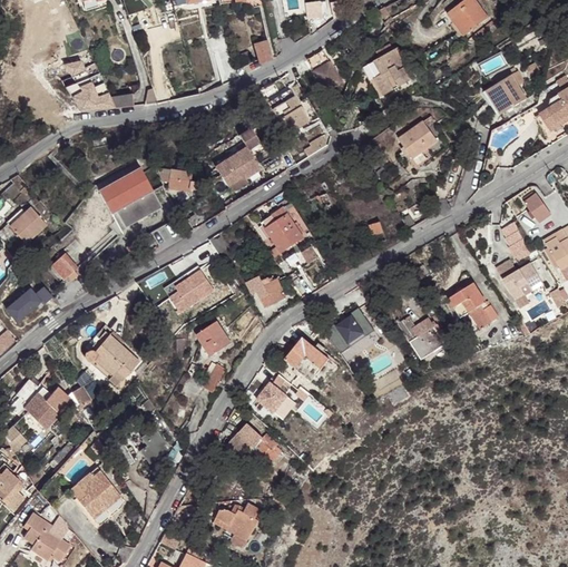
[(77,0),(81,11),(81,12),(84,12),(86,13),(108,6),(107,0),(104,0),(96,2),(96,0),(87,0),(82,1),(82,0),(77,0)]
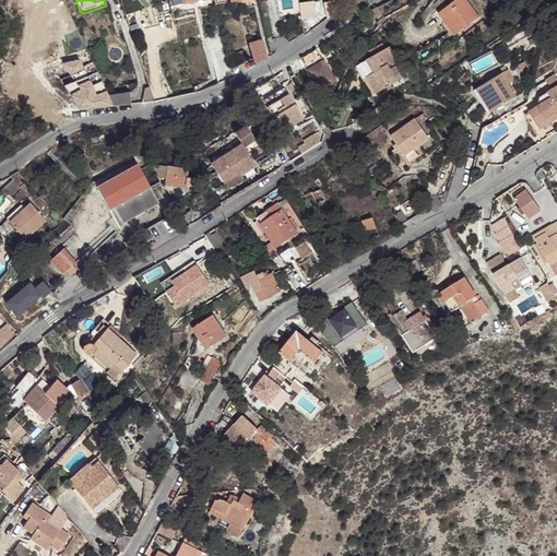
[(181,0),(184,10),(200,8),(198,0),(181,0)]
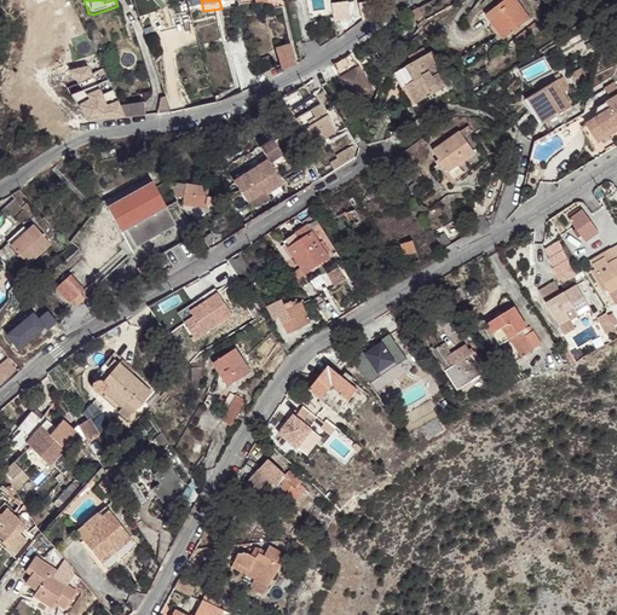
[(362,19),(372,13),(370,0),(358,4),(362,19)]
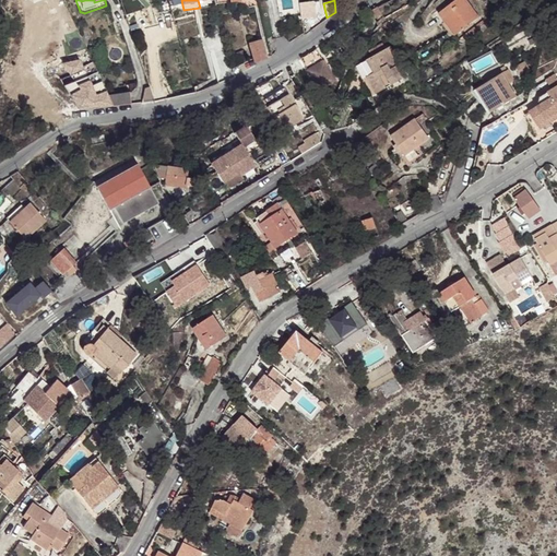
[(454,0),(438,13),(453,35),(477,16),(464,0),(454,0)]
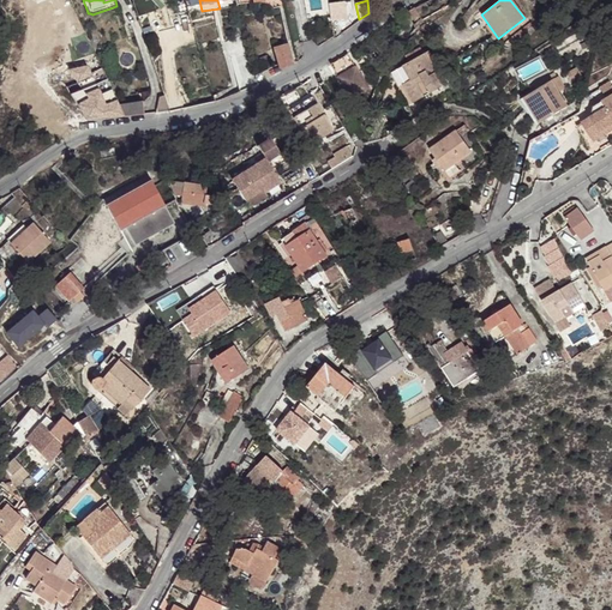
[(430,36),(424,25),(419,28),(425,38),(430,36)]
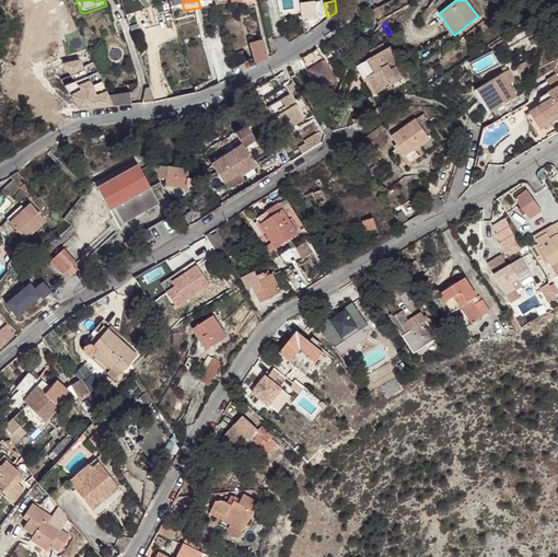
[(255,61),(266,58),(262,39),(258,41),(250,43),(255,61)]
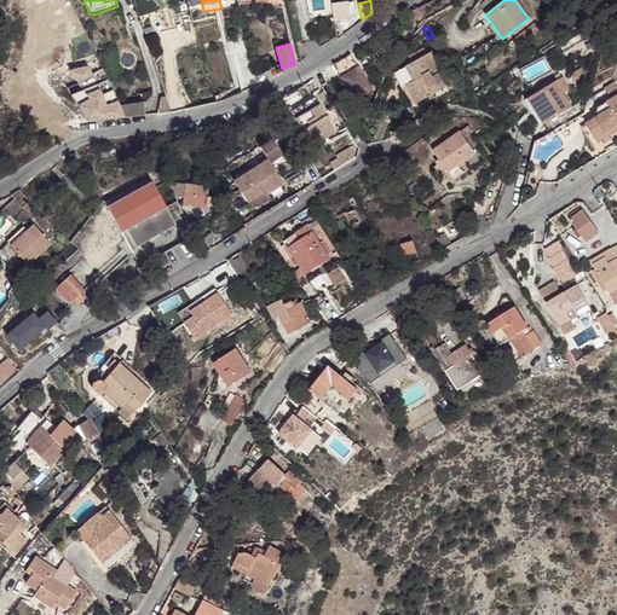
[(407,57),(411,64),(427,54),(425,52),(422,47),(407,57)]
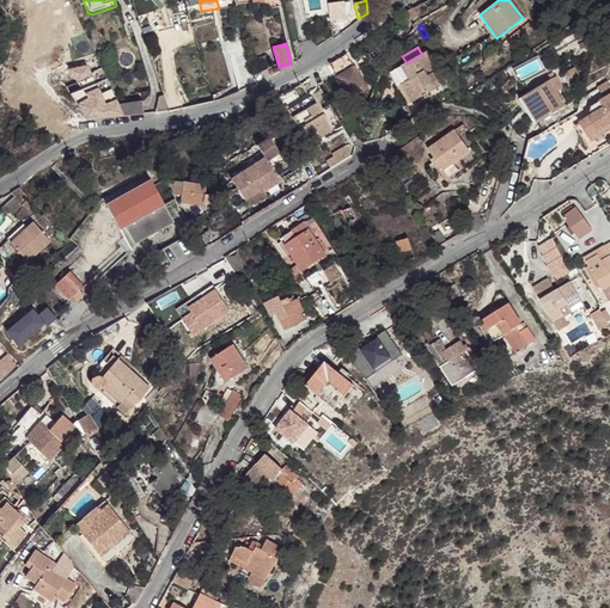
[(422,54),(407,63),(388,74),(404,104),(444,83),(427,51),(422,54)]
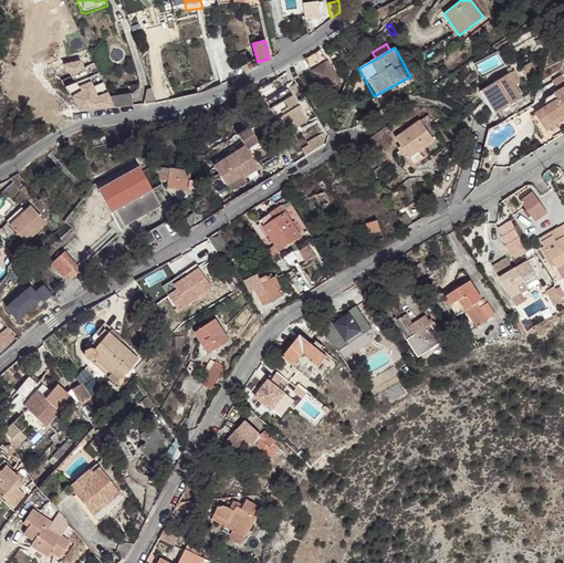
[(319,50),(303,60),(311,71),(322,91),(337,81),(326,62),(319,50)]
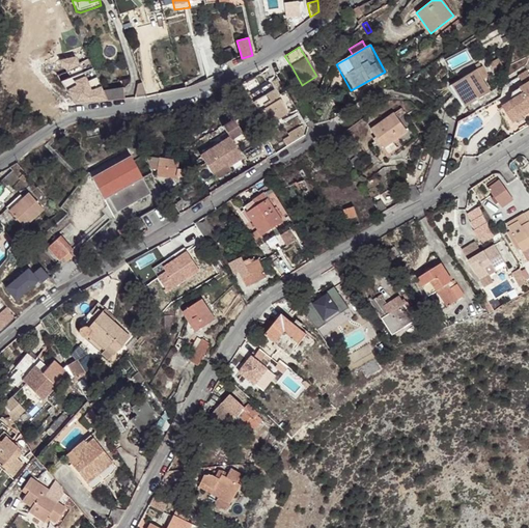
[(76,103),(107,101),(103,90),(96,77),(87,81),(75,56),(58,57),(71,78),(61,82),(76,103)]
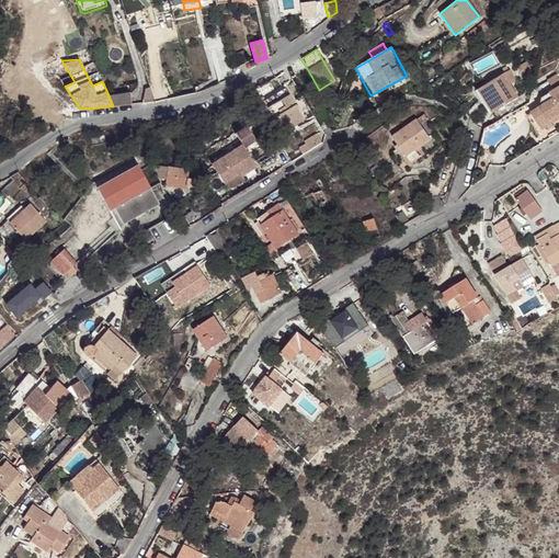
[(509,69),(482,86),(497,109),(516,97),(506,78),(512,75),(509,69)]
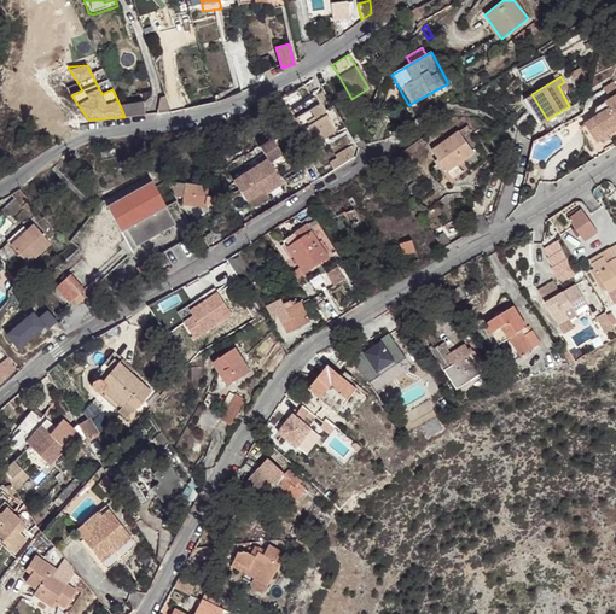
[(592,118),(585,123),(593,138),(609,128),(611,133),(615,130),(615,93),(596,106),(592,118)]
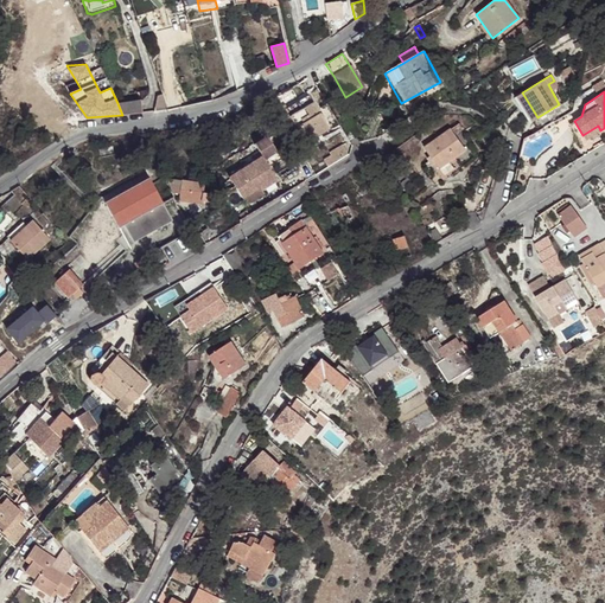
[(537,117),(522,92),(516,95),(532,120),(537,117)]
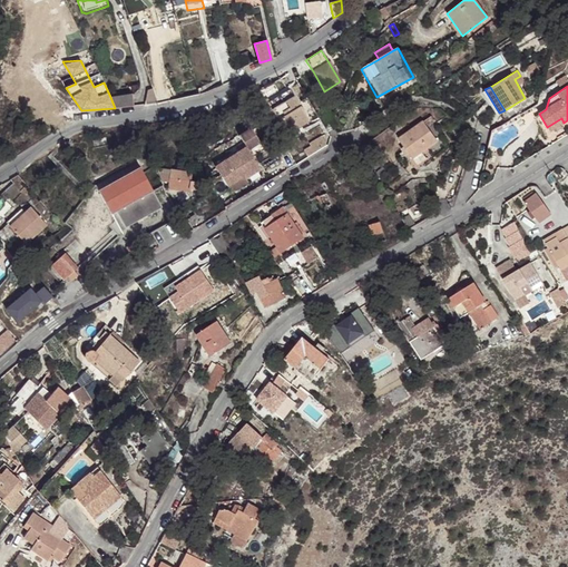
[(289,89),(267,103),(287,135),(309,121),(289,89)]
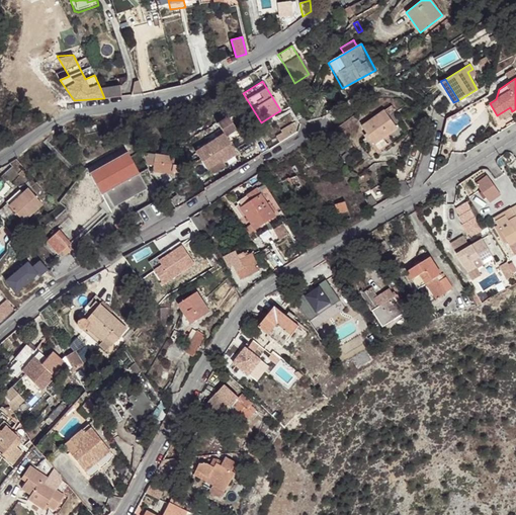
[(120,85),(100,88),(104,98),(121,96),(120,85)]
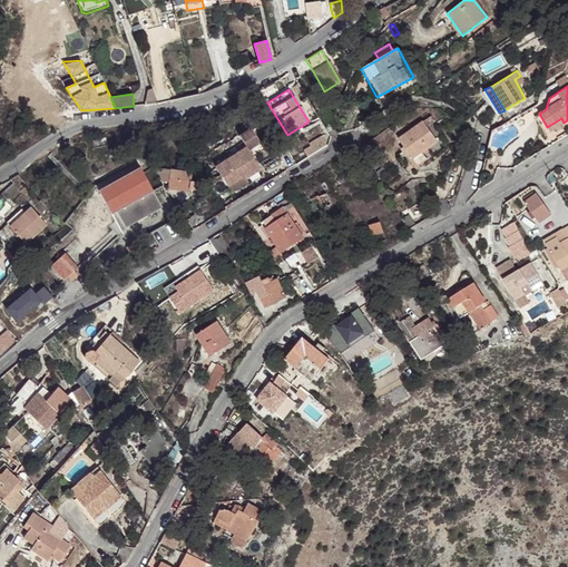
[(198,128),(194,114),(182,118),(187,132),(198,128)]
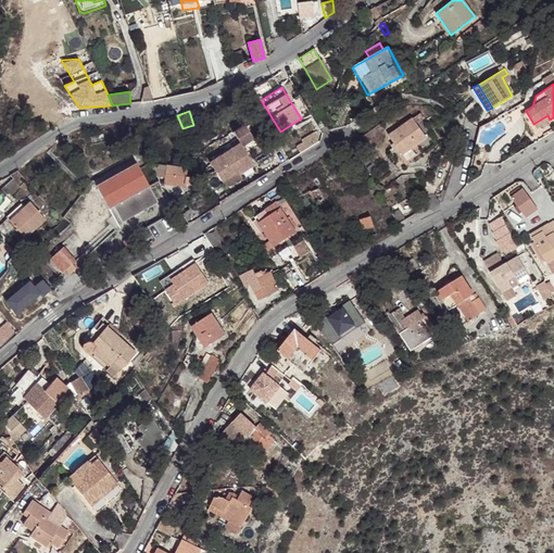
[(533,124),(526,111),(520,113),(529,126),(533,124)]
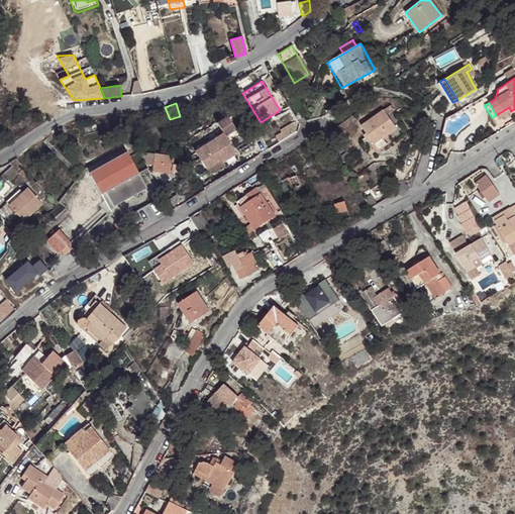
[(390,104),(383,109),(386,113),(393,108),(390,104)]
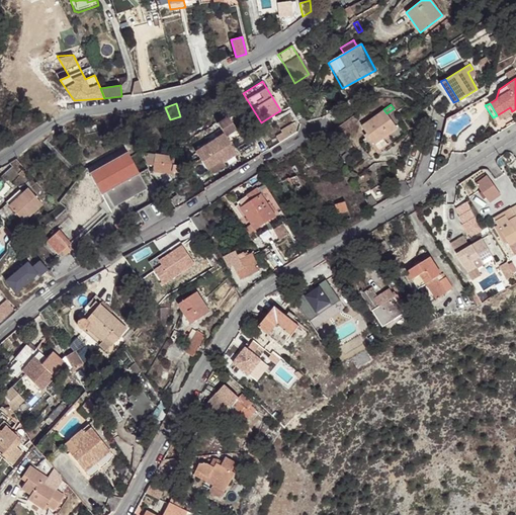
[(510,107),(497,115),(500,119),(512,111),(510,107)]
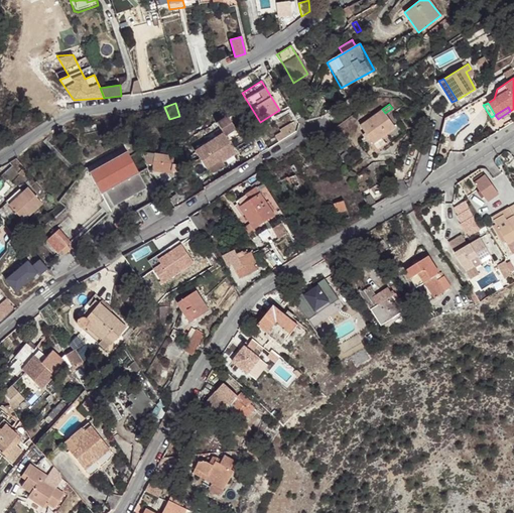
[(385,113),(382,109),(360,125),(372,143),(395,127),(385,113)]
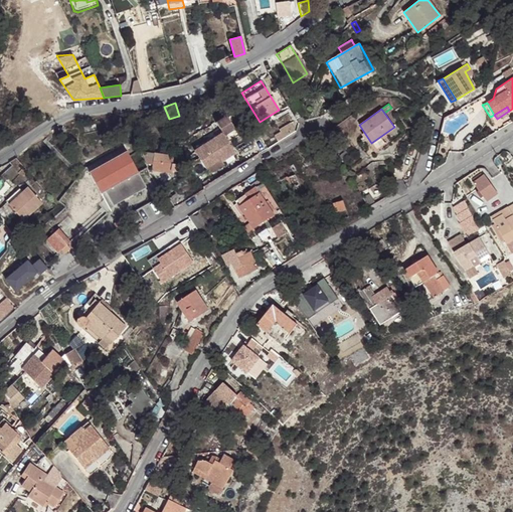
[(192,152),(204,169),(219,159),(220,161),(233,153),(223,136),(233,129),(225,116),(214,122),(221,133),(192,152)]
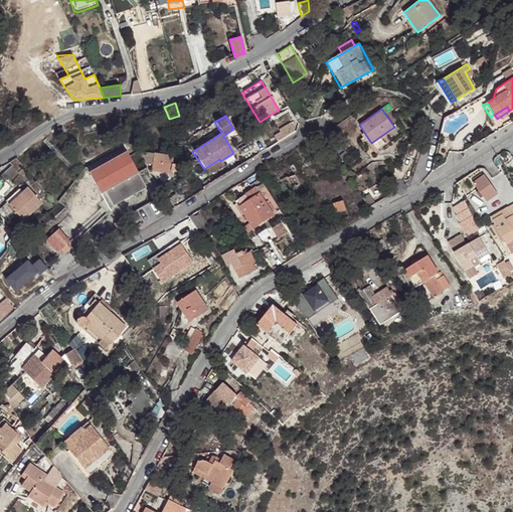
[(274,135),(278,141),(295,131),(290,122),(279,129),(280,131),(274,135)]
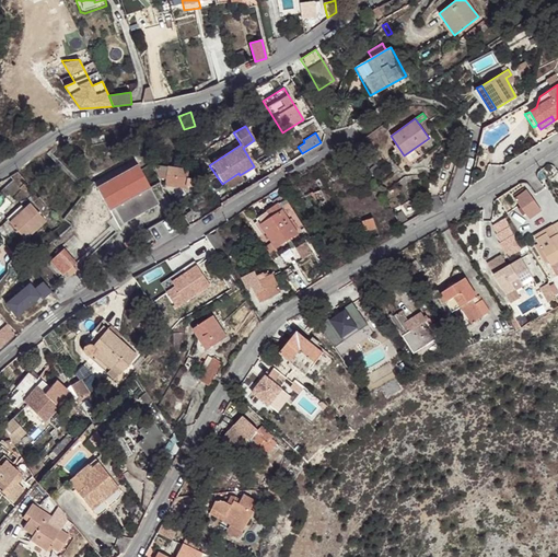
[(365,172),(368,176),(379,169),(375,164),(365,172)]
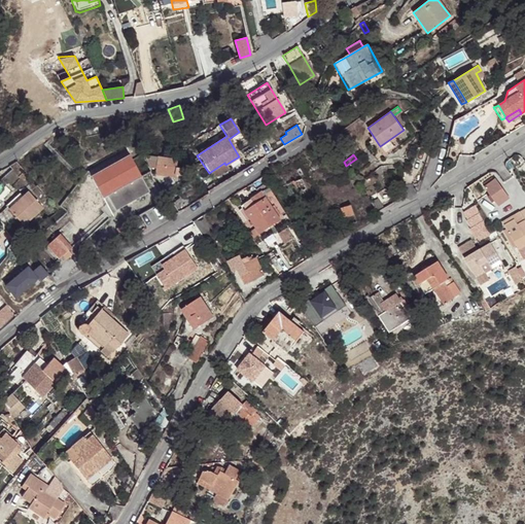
[(148,165),(156,165),(155,174),(175,176),(175,173),(182,174),(183,167),(176,166),(177,159),(156,155),(143,155),(148,165)]
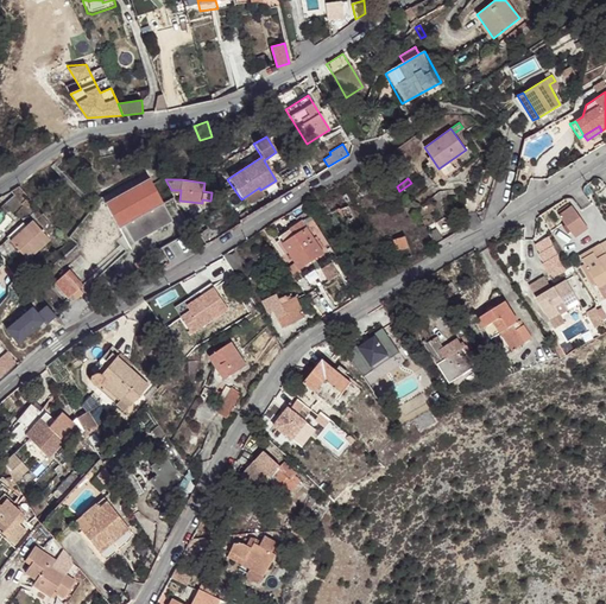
[(136,242),(172,220),(151,182),(108,207),(121,229),(125,227),(136,242)]
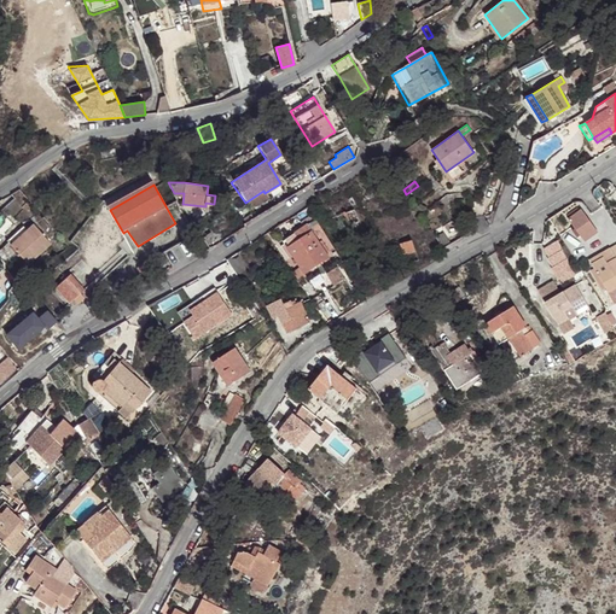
[(263,191),(245,203),(250,211),(269,199),(265,193),(263,191)]
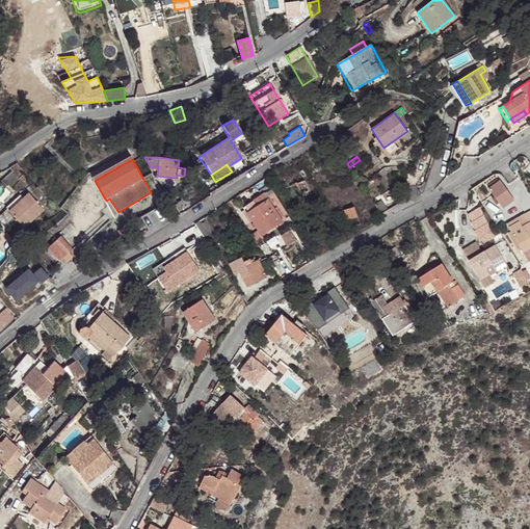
[(305,179),(290,185),(294,195),(310,189),(305,179)]
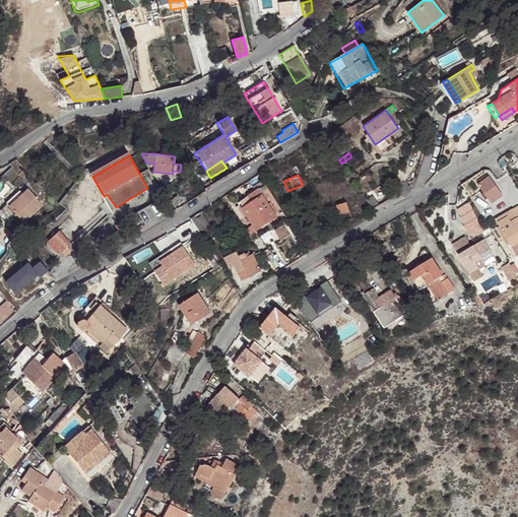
[(490,203),(501,197),(490,177),(478,184),(490,203)]
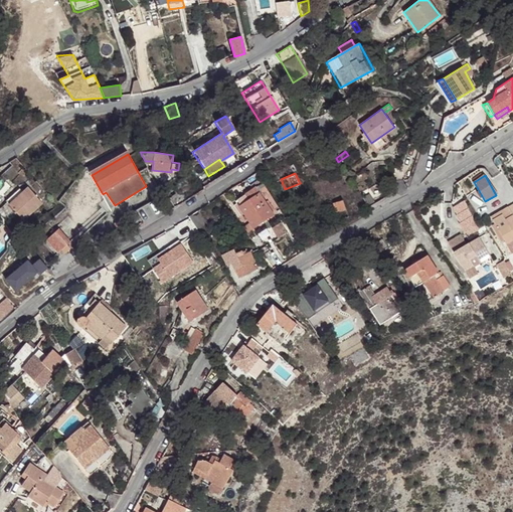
[(22,191),(8,204),(22,219),(41,202),(28,186),(22,191)]
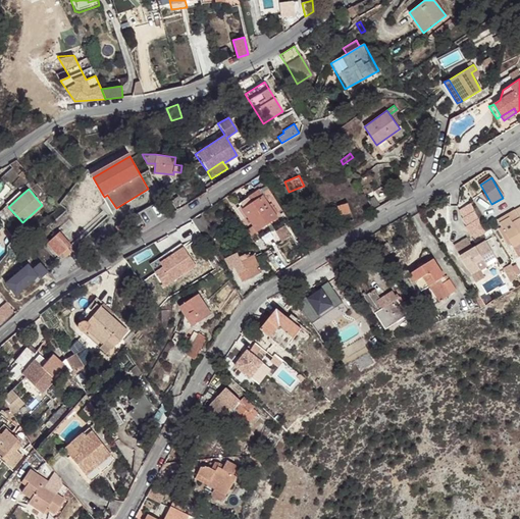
[(5,203),(8,207),(22,194),(19,190),(5,203)]
